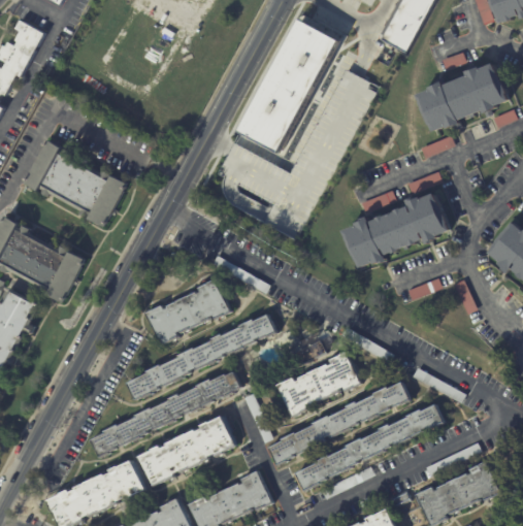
[(426,0),(400,47),(378,34),(396,0),(426,0)]
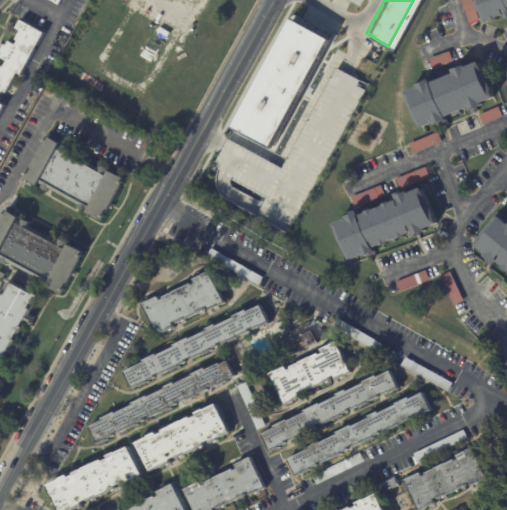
[(465,22),(458,0),(468,0),(474,18),(465,22)]
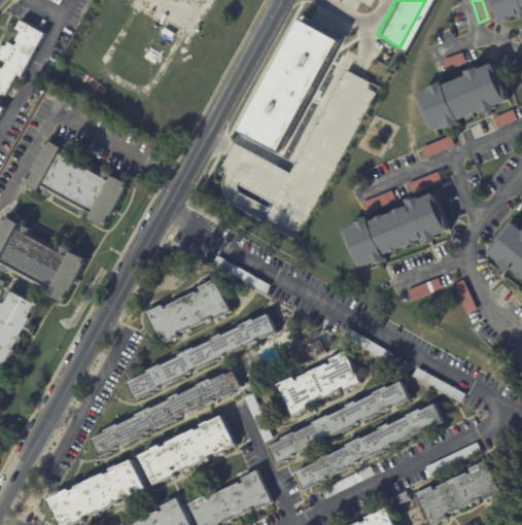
[(521,0),(521,14),(517,16),(515,12),(509,15),(509,18),(502,21),(501,19),(495,21),(487,0),(521,0)]
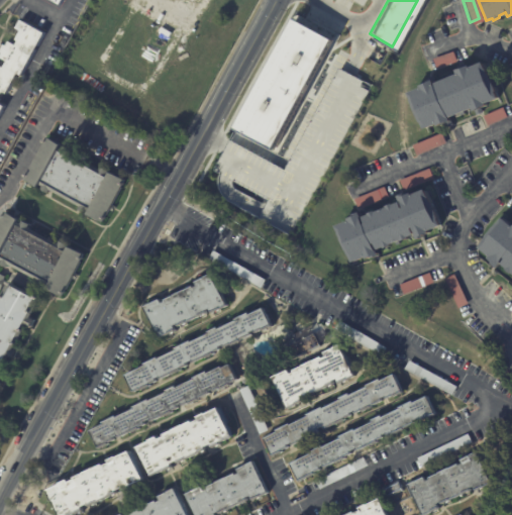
[(0,64),(2,59),(0,58),(0,42),(2,43),(5,38),(11,42),(14,38),(12,37),(16,28),(12,25),(16,17),(40,30),(16,73),(13,71),(2,91),(0,90),(0,64)]
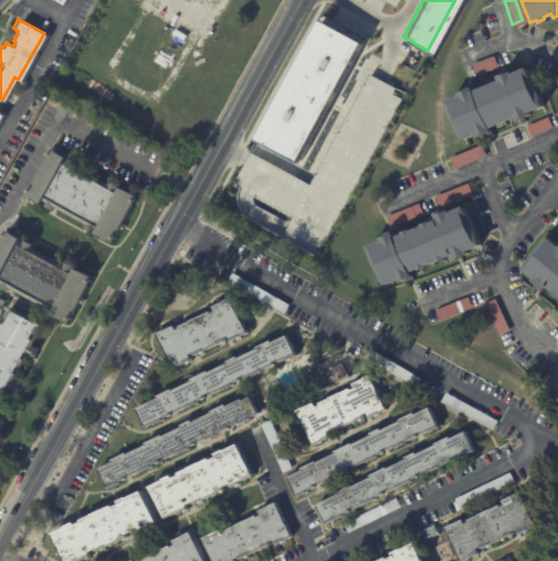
[(317,20),(358,42),(293,160),(253,138),(317,20)]
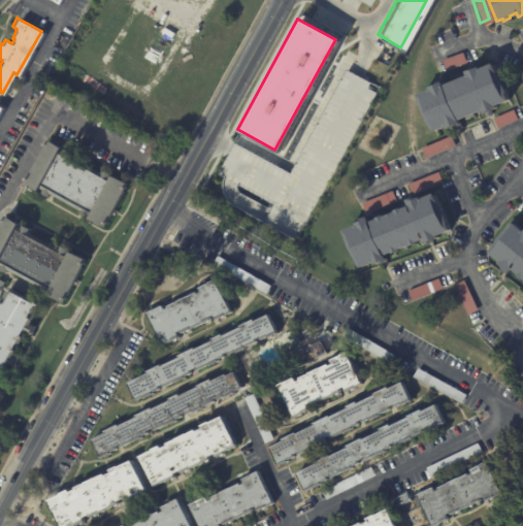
[(463,61),(443,69),(438,59),(458,51),(463,61)]
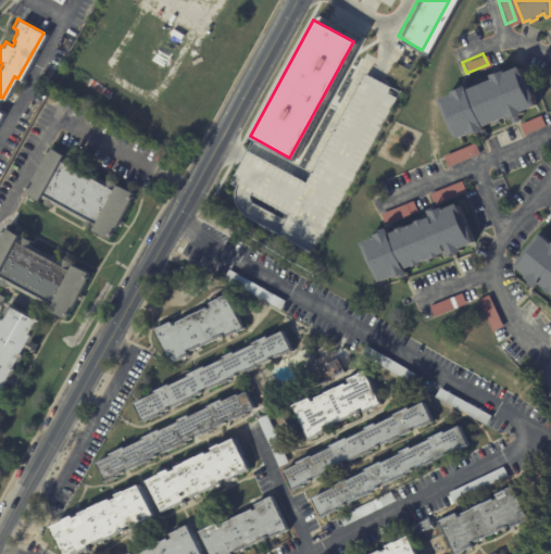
[(516,66),(518,72),(520,72),(522,77),(523,77),(530,96),(529,96),(533,103),(518,110),(520,112),(516,113),(518,118),(512,122),(510,116),(506,117),(505,114),(497,117),(499,122),(495,123),(492,120),(479,125),(481,128),(484,127),(486,133),(478,136),(477,131),(476,129),(467,133),(466,131),(452,137),(450,129),(448,130),(438,105),(436,98),(449,92),(448,89),(458,86),(456,85),(462,83),(463,88),(489,77),(487,73),(492,71),(493,71),(501,67),(502,70),(515,64),(516,66)]
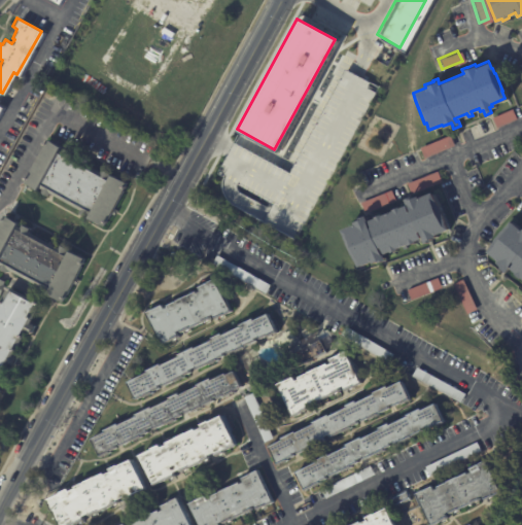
[(342,66),(374,84),(289,235),(261,218),(269,204),(211,172),(230,138),(284,169),(342,66)]
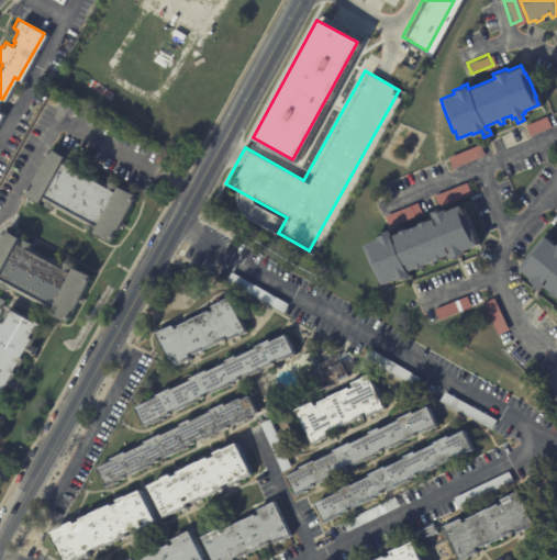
[(526,134),(526,135),(521,124),(543,114),(547,125),(526,134)]
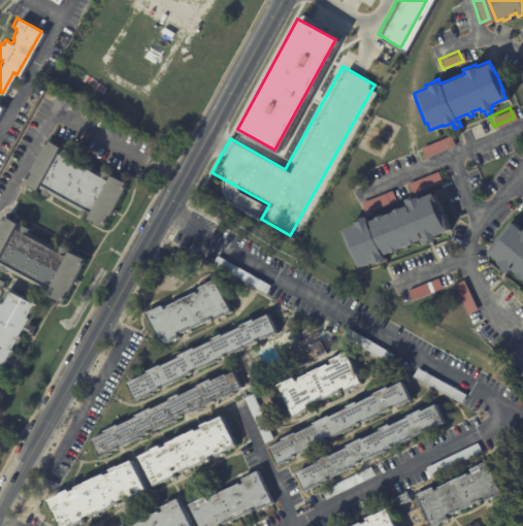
[(421,156),(421,157),(417,146),(447,134),(451,144),(421,156)]
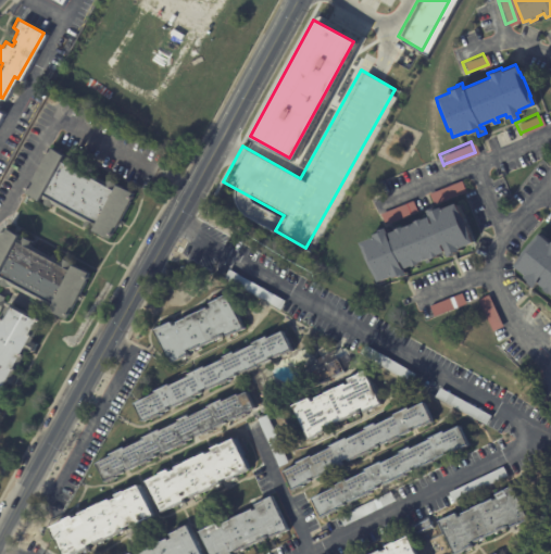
[(46,147),(59,153),(58,154),(63,158),(64,154),(73,160),(71,162),(102,179),(104,177),(111,181),(110,185),(112,183),(129,192),(105,237),(80,224),(82,221),(49,202),(47,205),(39,201),(41,198),(36,194),(35,197),(21,190),(45,146),(46,147)]
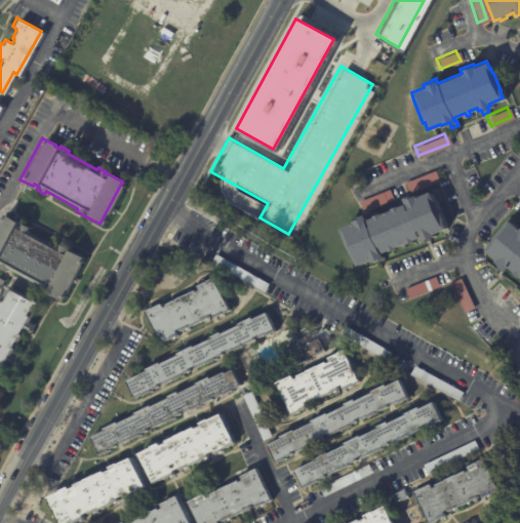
[(435,178),(405,192),(401,180),(431,168),(435,178)]
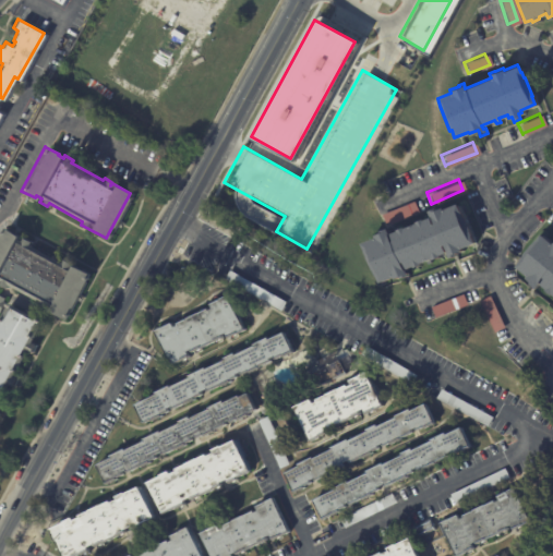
[(416,212),(383,225),(379,214),(410,200),(416,212)]
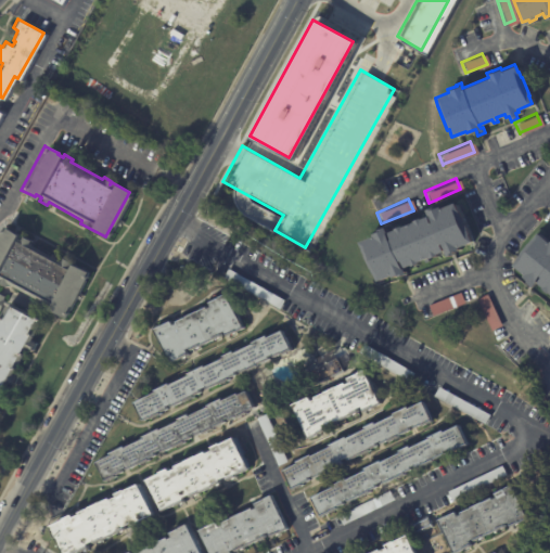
[(449,253),(445,255),(442,249),(434,253),(434,254),(427,257),(427,255),(414,260),(416,261),(408,265),(408,264),(400,267),(403,272),(395,275),(394,273),(388,275),(387,274),(373,280),(356,241),(370,234),(369,233),(375,230),(374,228),(382,224),(384,231),(392,228),(398,223),(399,226),(411,220),(411,219),(418,216),(419,217),(425,214),(423,208),(430,205),(431,207),(437,204),(438,207),(452,201),(456,208),(459,214),(465,227),(464,227),(467,232),(467,233),(470,240),(456,246),(456,248),(451,251),(452,252),(449,253)]
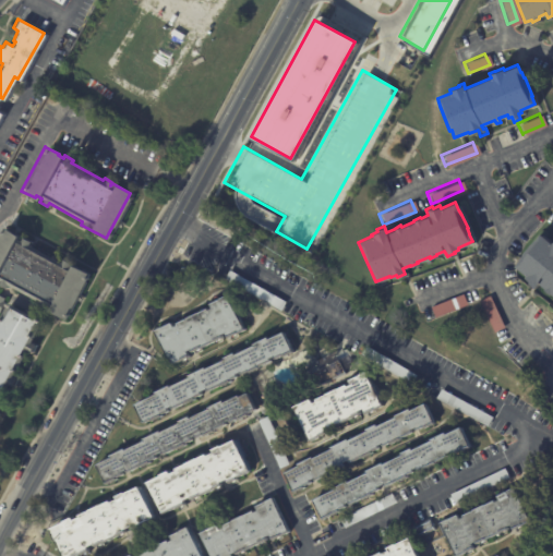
[(76,293),(81,297),(79,301),(74,299),(63,318),(36,304),(38,301),(5,285),(4,287),(0,285),(0,226),(19,236),(17,237),(19,239),(21,237),(28,241),(27,243),(60,260),(61,257),(69,263),(69,264),(87,274),(76,293)]
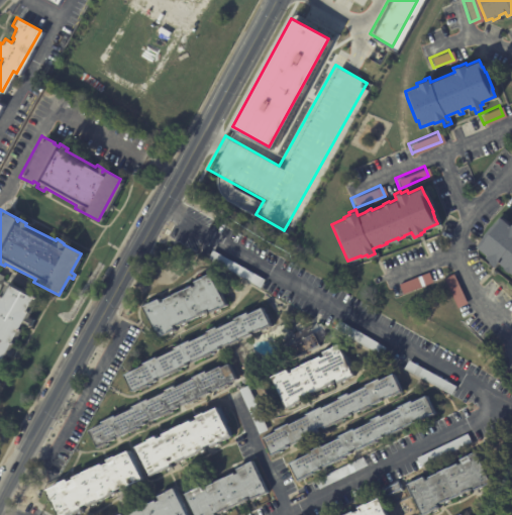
[(511,274),(509,272),(508,273),(503,269),(504,268),(498,263),(494,267),(488,263),(489,262),(485,258),(486,255),(475,246),(480,241),(479,240),(483,236),(482,235),(499,216),(510,225),(511,223),(511,224),(511,274)]
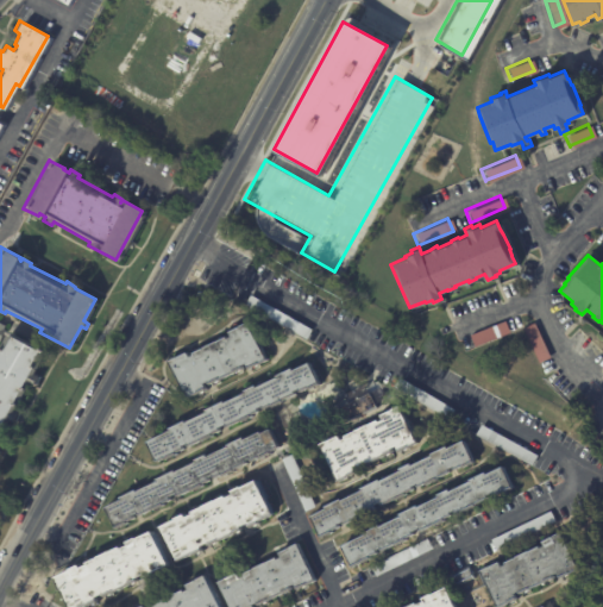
[(301,324),(295,333),(240,302),(245,293),(301,324)]
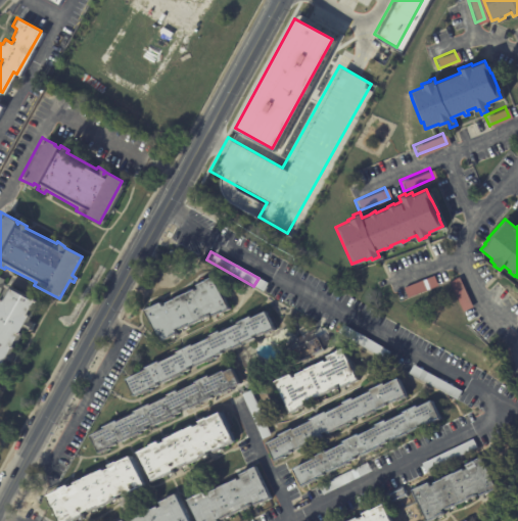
[(434,284),(404,296),(399,287),(430,274),(434,284)]
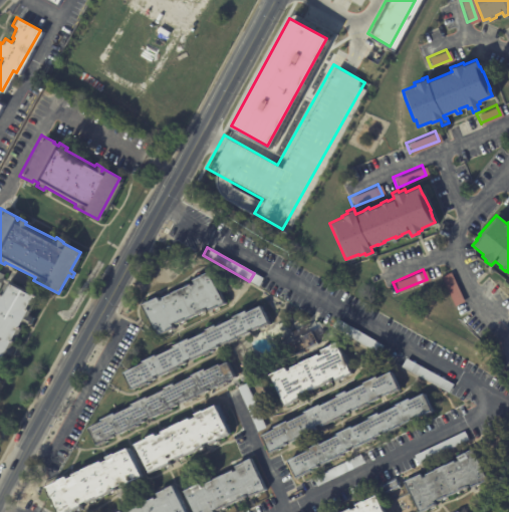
[(461,300),(452,304),(438,275),(448,271),(461,300)]
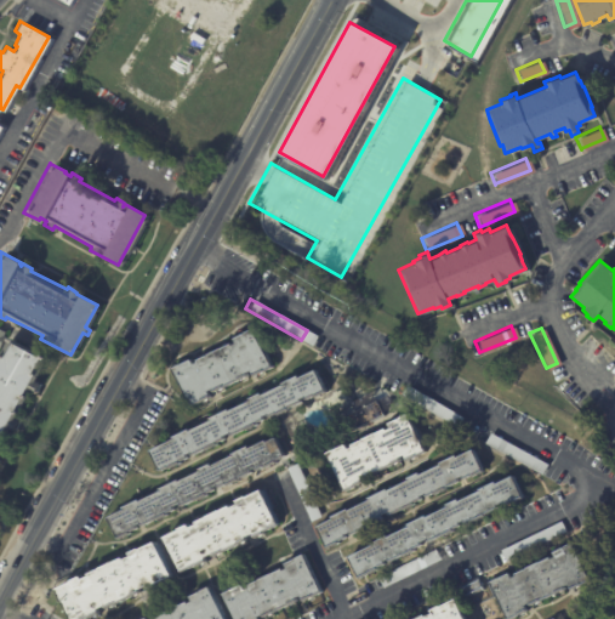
[(267,365),(267,367),(257,372),(257,370),(248,375),(245,370),(240,373),(241,374),(217,387),(217,386),(208,391),(206,388),(201,391),(204,396),(186,405),(166,369),(175,364),(176,364),(186,359),(188,364),(192,363),(192,361),(215,348),(216,348),(226,344),(227,346),(231,344),(228,339),(248,329),(267,365)]
